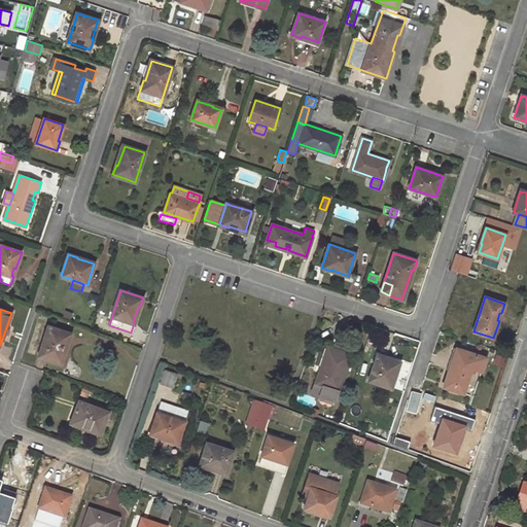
[(48,327),(38,356),(60,363),(67,343),(68,344),(71,334),(48,327)]
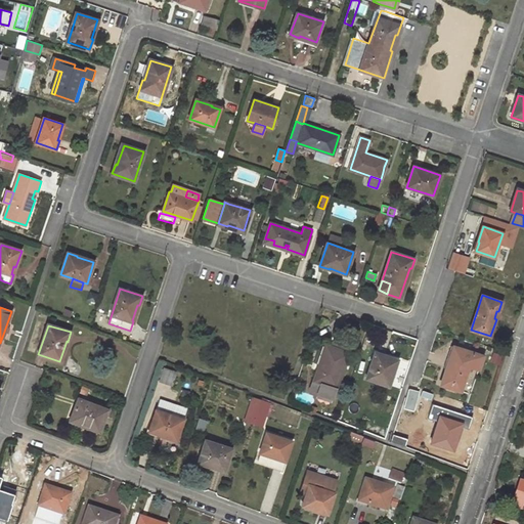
[(311,389),(333,395),(350,344),(335,339),(332,348),(328,346),(321,365),(324,366),(323,370),(321,369),(317,381),(314,379),(311,389)]
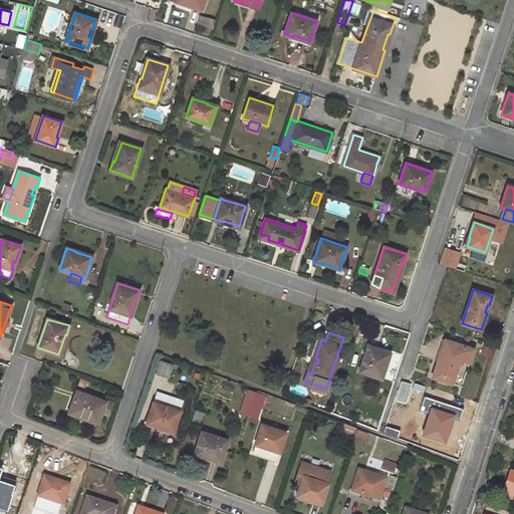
[(438,361),(433,376),(452,383),(460,359),(470,362),(475,349),(448,340),(447,343),(444,354),(439,352),(436,361),(438,361)]
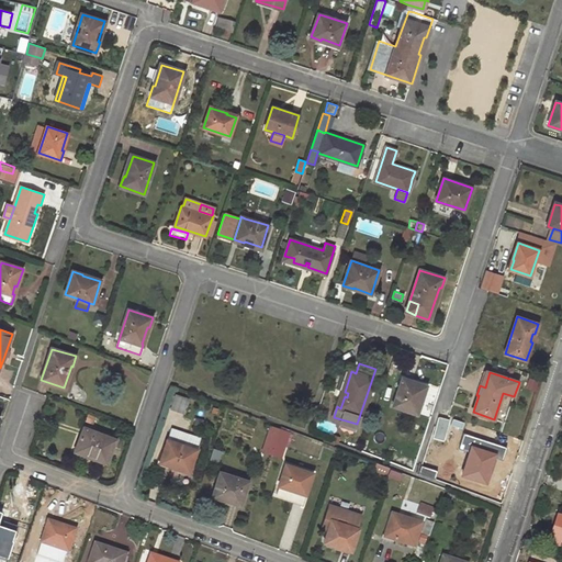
[(402,378),(393,406),(417,414),(420,403),(419,403),(425,385),(402,378)]
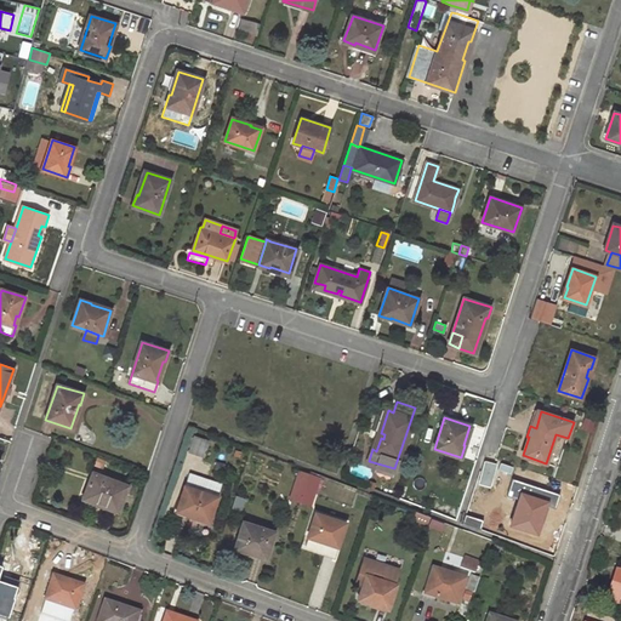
[(191,448),(189,453),(203,456),(209,440),(194,437),(193,438),(191,448)]
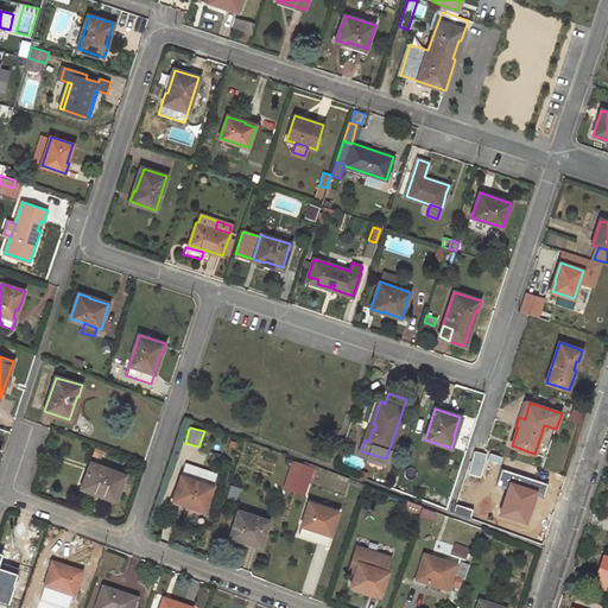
[(92,462),(81,488),(105,496),(105,498),(115,501),(126,475),(92,462)]
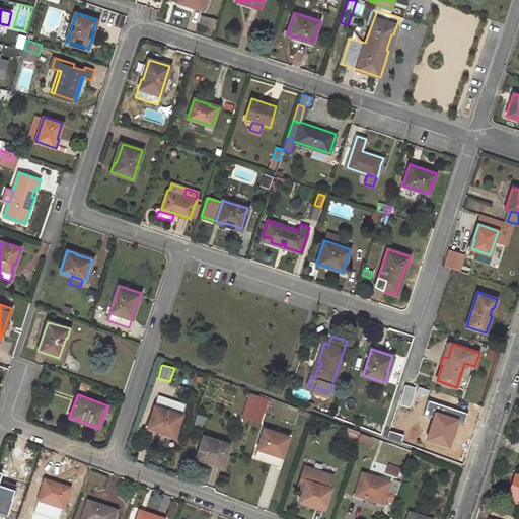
[(247,408),(254,410),(256,402),(258,397),(251,394),(247,408)]
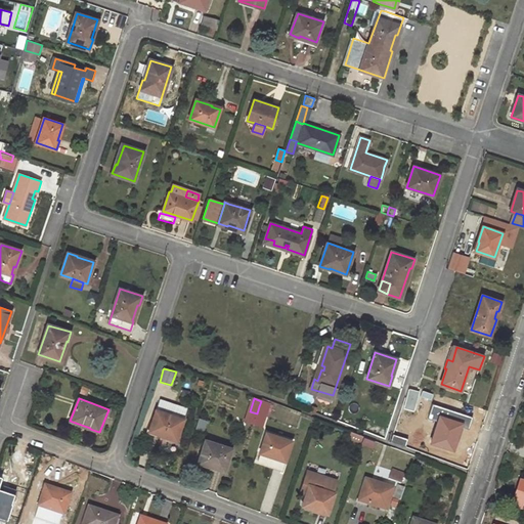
[(160,400),(151,428),(150,431),(159,434),(159,435),(176,440),(186,409),(160,400)]
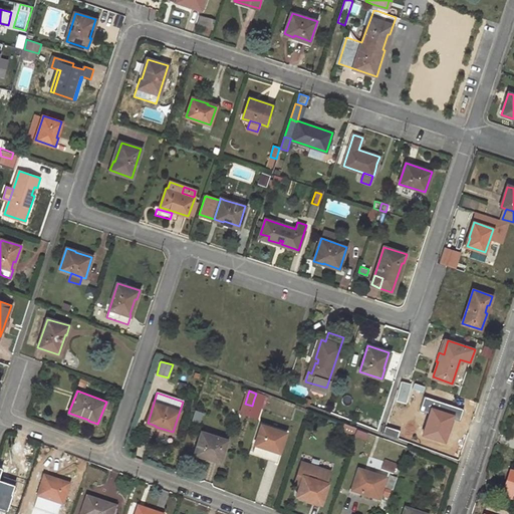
[(265,396),(256,394),(254,399),(263,402),(265,396)]
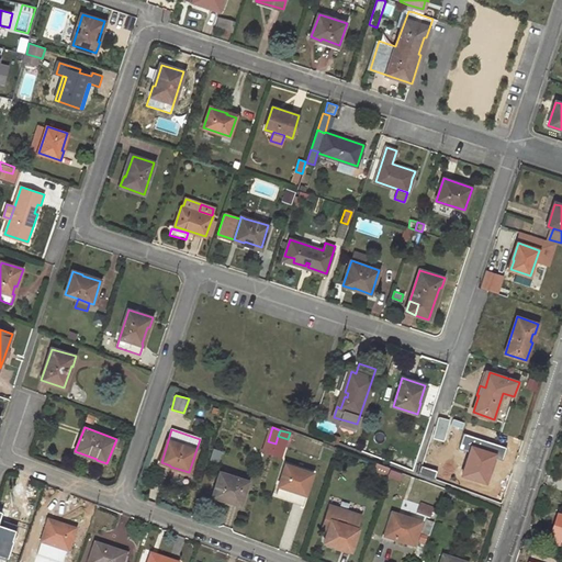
[(278,436),(276,444),(284,447),(288,439),(278,436)]
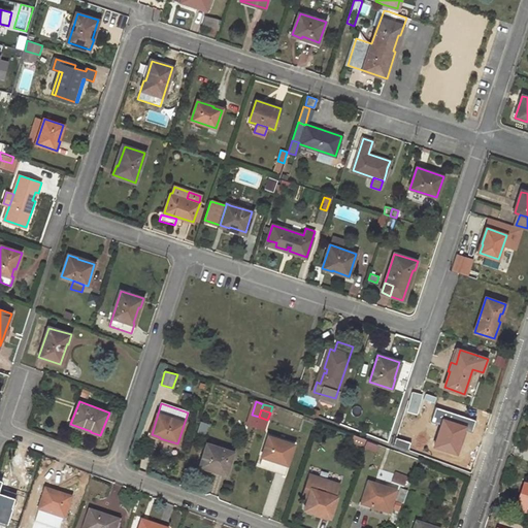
[(249,424),(256,426),(259,417),(252,415),(249,424)]
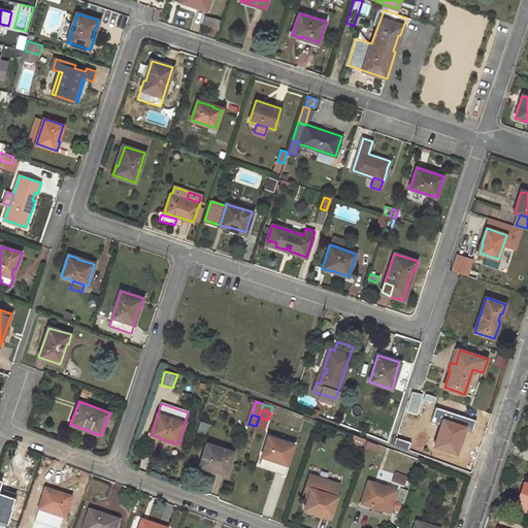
[(264,428),(267,420),(259,417),(256,426),(264,428)]
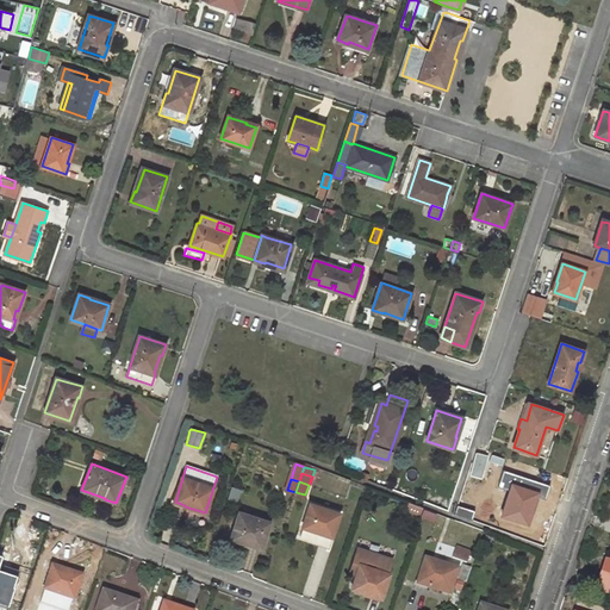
[(514,485),(503,515),(528,522),(537,492),(514,485)]
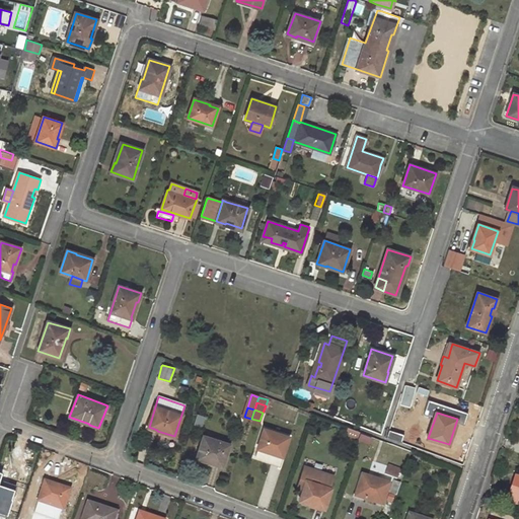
[(196,416),(193,424),(203,427),(205,418),(196,416)]
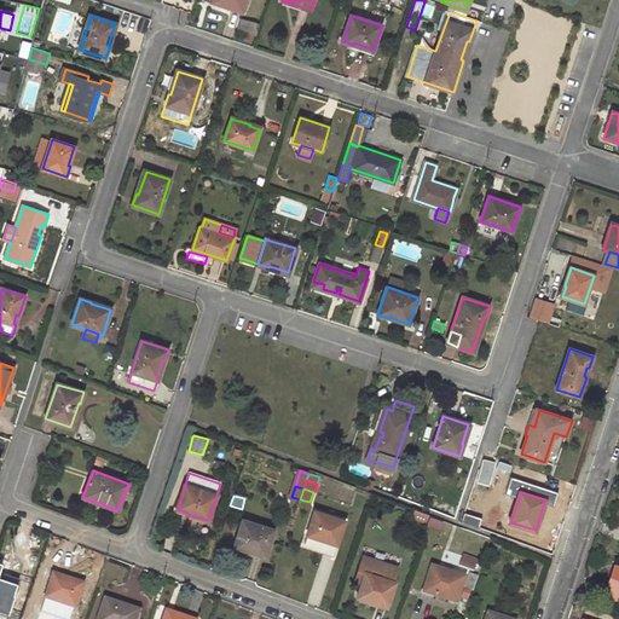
[(428,515),(417,510),(414,518),(426,522),(428,515)]
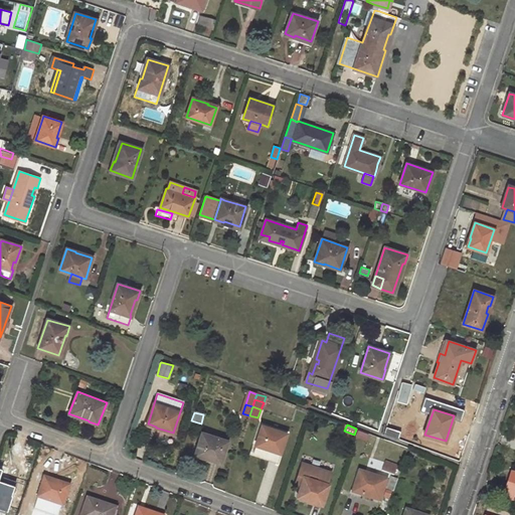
[(250,453),(249,454),(277,463),(287,434),(263,426),(253,453),(250,453)]
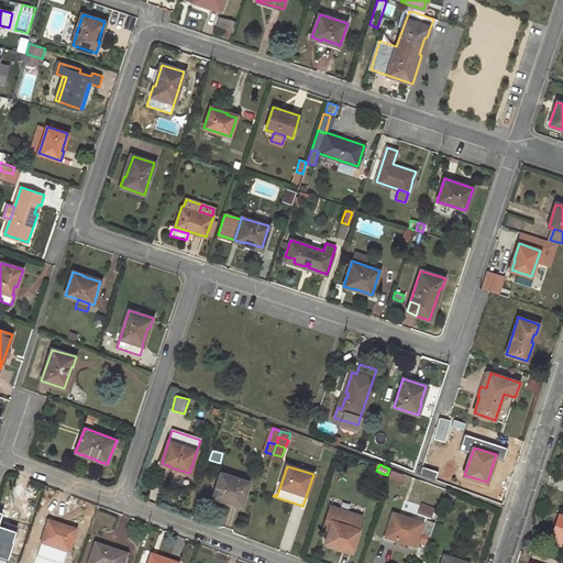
[(221,473),(213,498),(223,501),(224,499),(241,505),(249,482),(221,473)]
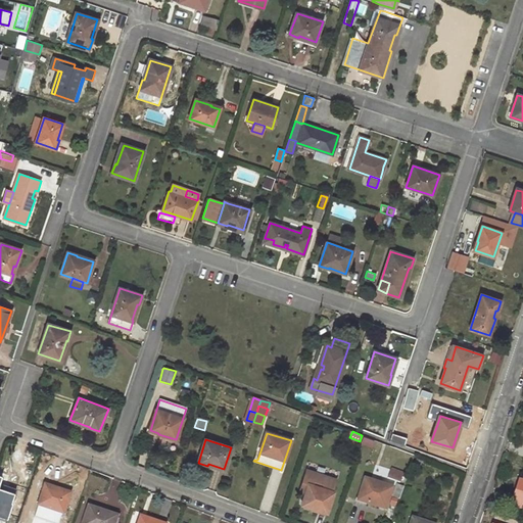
[(306,470),(300,489),(307,491),(302,505),(327,513),(334,492),(331,491),(336,479),(306,470)]
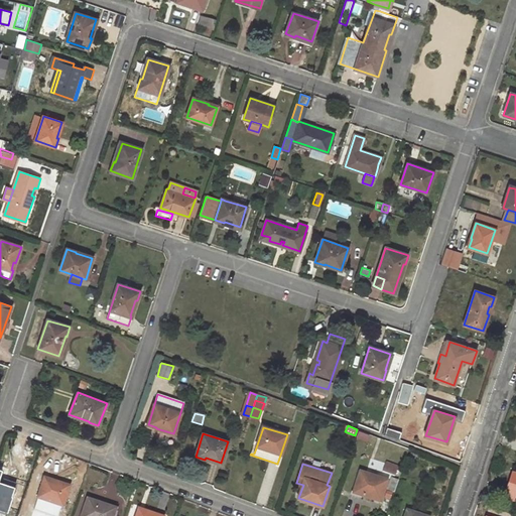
[(386,464),(383,472),(395,477),(398,468),(386,464)]
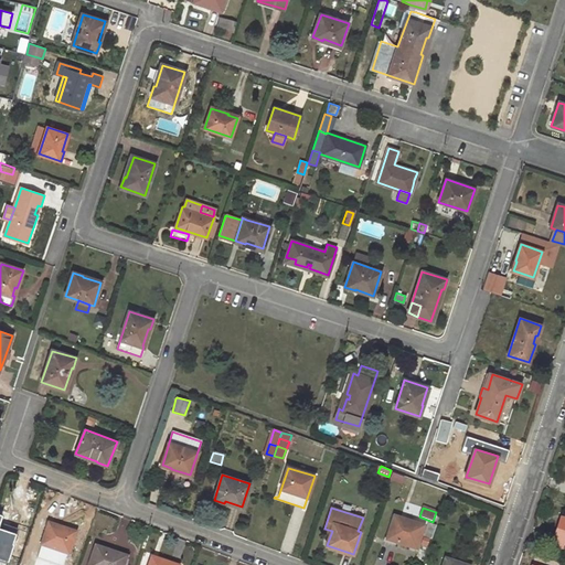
[(395,518),(388,540),(397,542),(397,543),(416,550),(424,526),(395,518)]
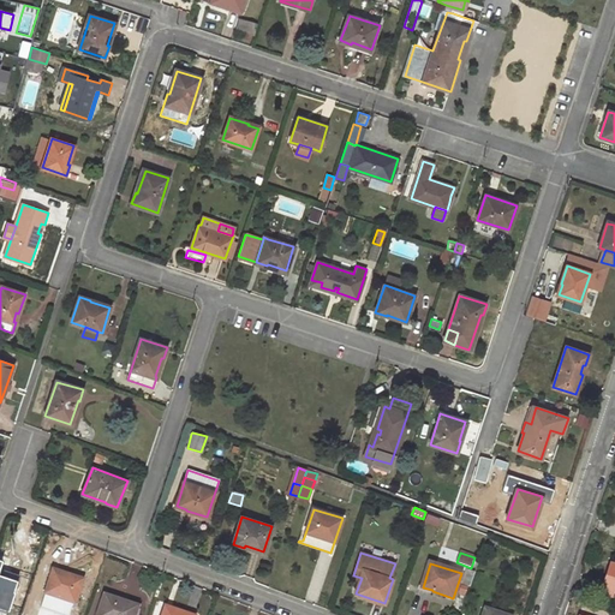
[(614,567),(611,566),(603,592),(614,596),(614,567)]
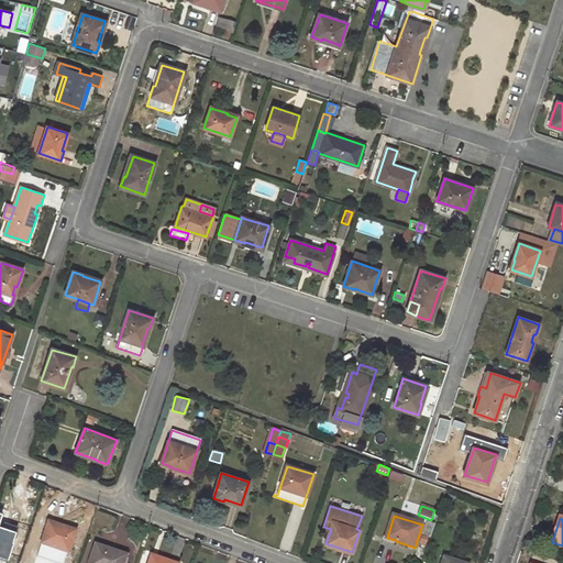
[(428,521),(422,534),(427,536),(432,522),(428,521)]
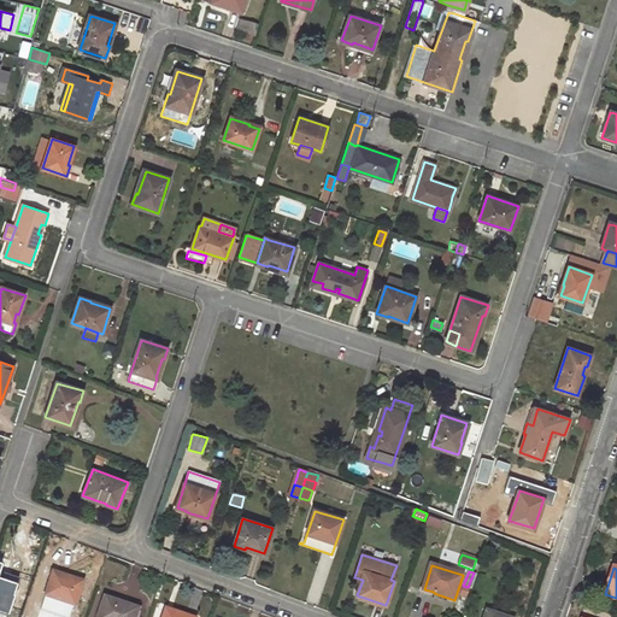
[(46,597),(75,605),(81,587),(82,583),(53,574),(46,597)]
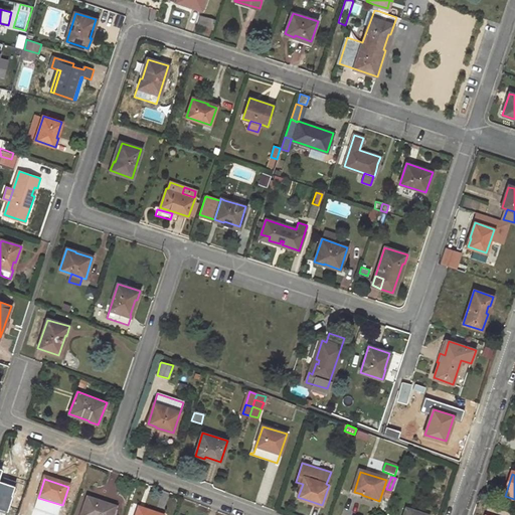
[(0,508),(2,509),(8,490),(0,487),(0,508)]
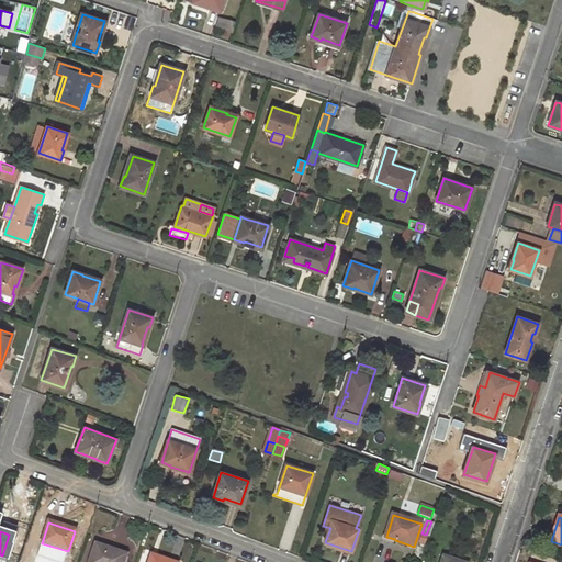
[(77,536),(74,535),(68,551),(71,552),(77,536)]
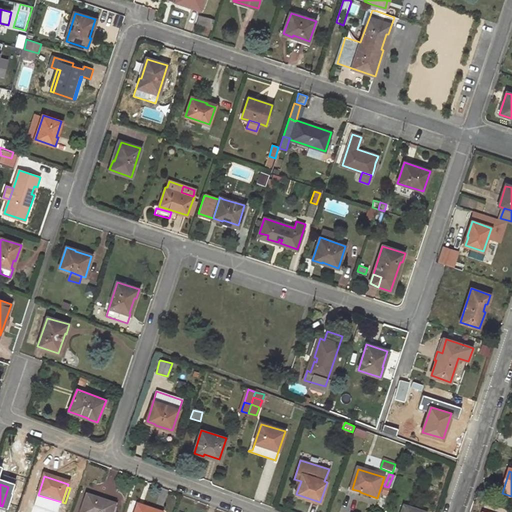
[(87,496),(81,511),(112,511),(115,505),(87,496)]
